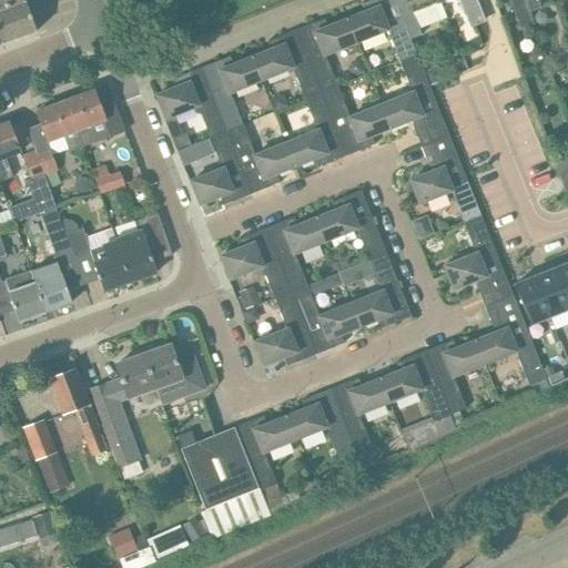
[(0,0),(0,11),(26,2),(24,0),(0,0)]
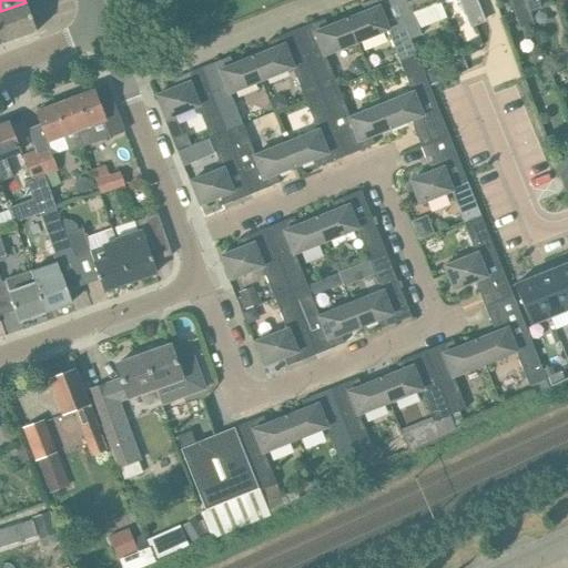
[(417,56),(411,39),(394,0),(371,0),(363,3),(366,12),(347,20),(356,43),(387,30),(399,62),(417,56)]
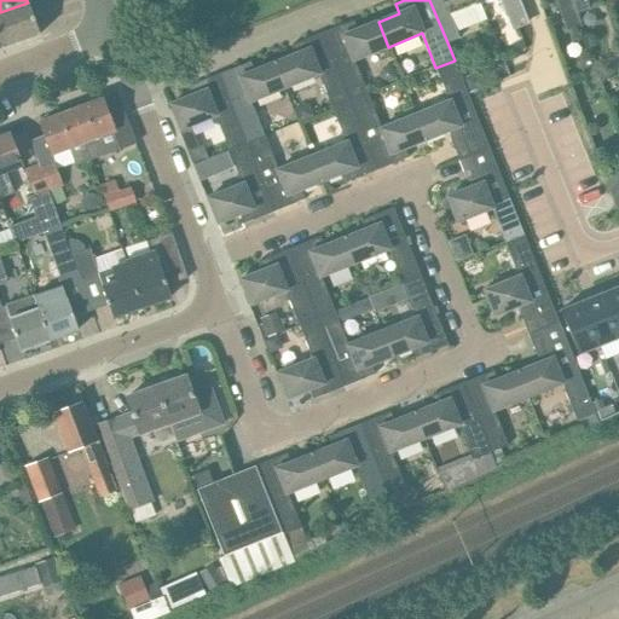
[(458,38),(449,12),(479,0),(429,0),(447,42),(458,38)]
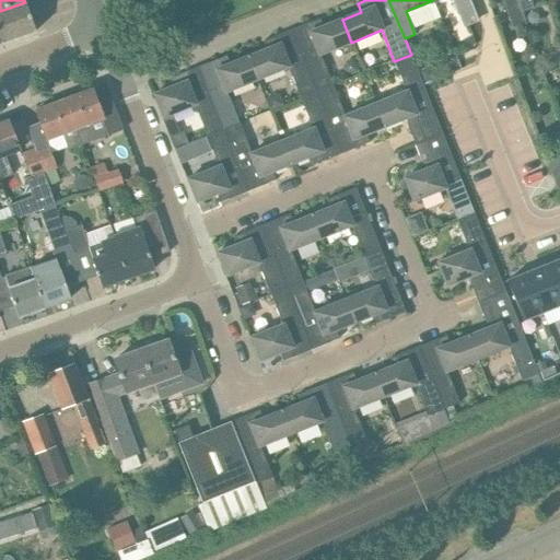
[(455,0),(466,25),(478,21),(469,0),(455,0)]
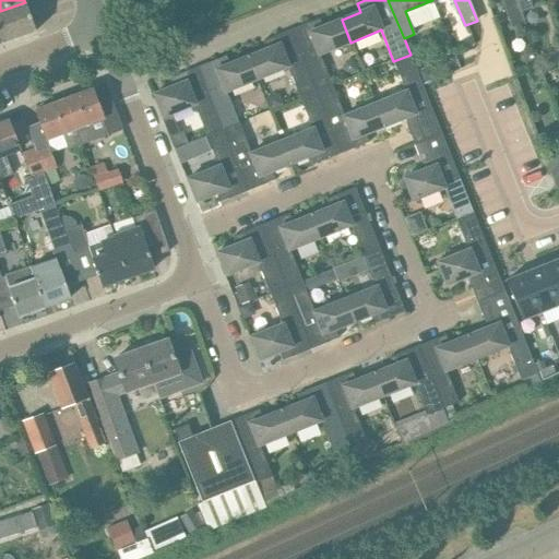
[(516,0),(501,0),(503,7),(511,28),(524,24),(521,12),(522,12),(516,0)]
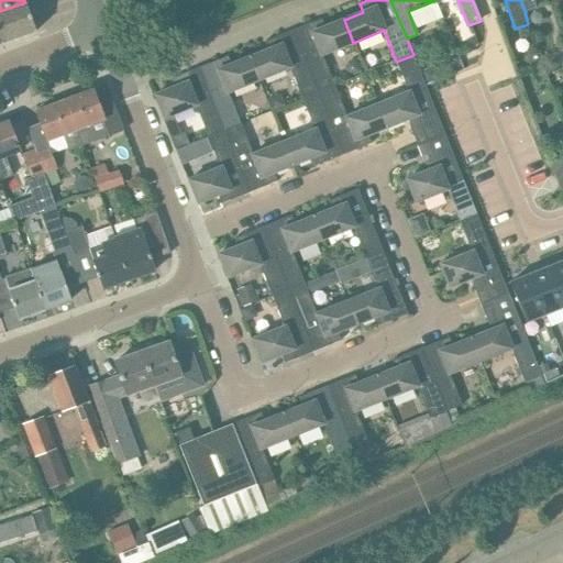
[(520,0),(526,12),(537,9),(533,0),(520,0)]
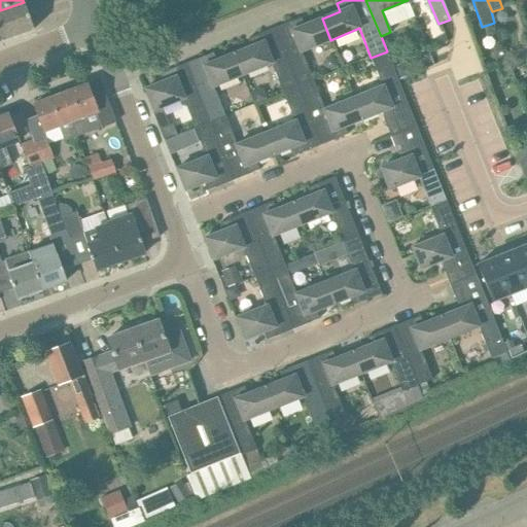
[(34,29),(24,2),(0,10),(0,37),(1,41),(34,29)]
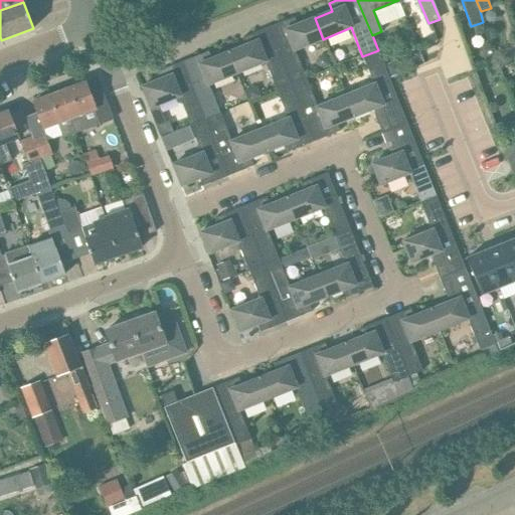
[(406,15),(401,2),(376,12),(382,25),(406,15)]
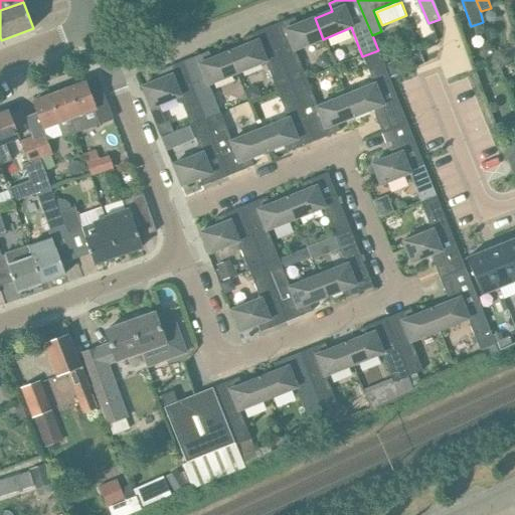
[(269,27),(292,84),(306,78),(295,50),(323,39),(315,18),(298,24),(294,17),(269,27)]
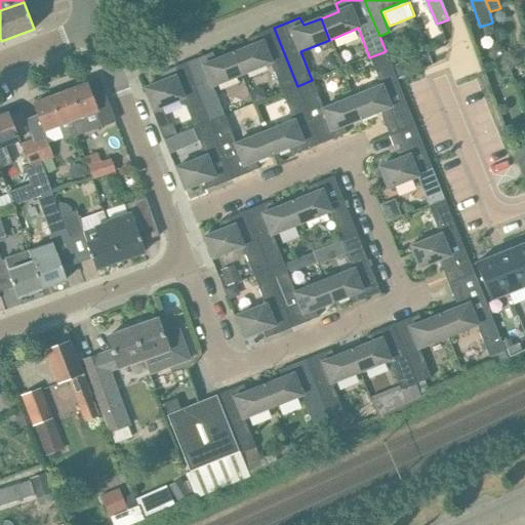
[(282,92),(297,86),(274,28),(247,38),(250,46),(233,53),(242,75),(271,64),(282,92)]
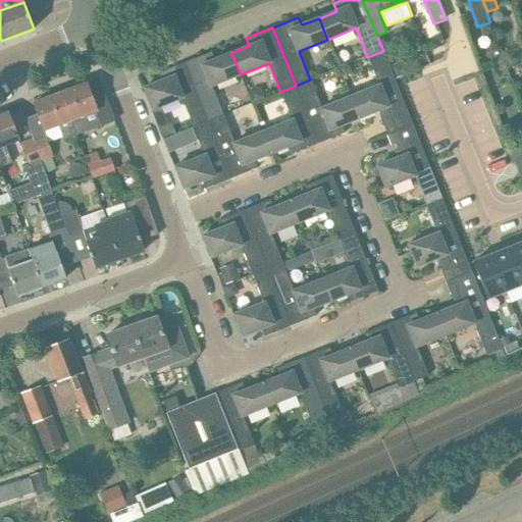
[(379,86),(351,97),(359,118),(377,111),(387,135),(413,124),(395,79),(383,51),(367,57),(379,86)]
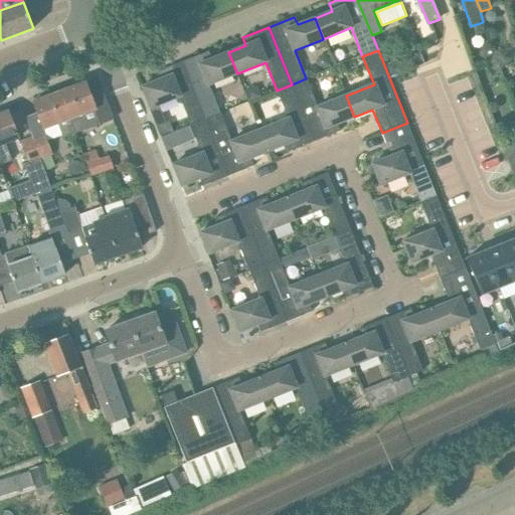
[(182,61),(205,119),(220,113),(209,84),(237,73),(228,52),(211,59),(208,51),(182,61)]
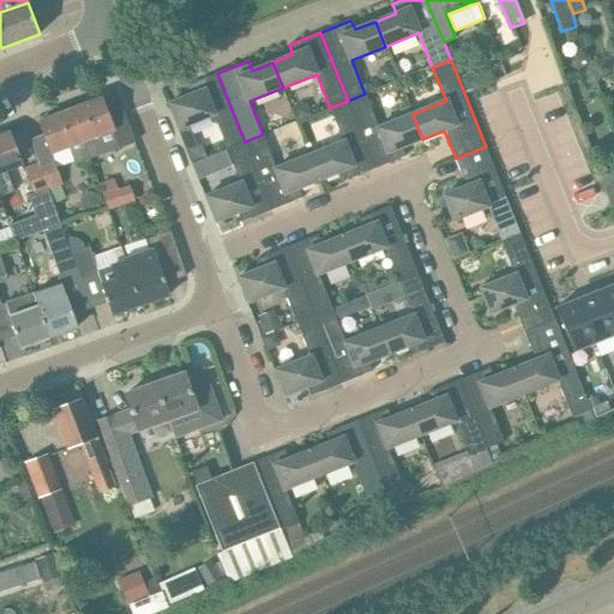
[(381,67),(377,77),(379,84),(393,79),(389,65),(381,67)]
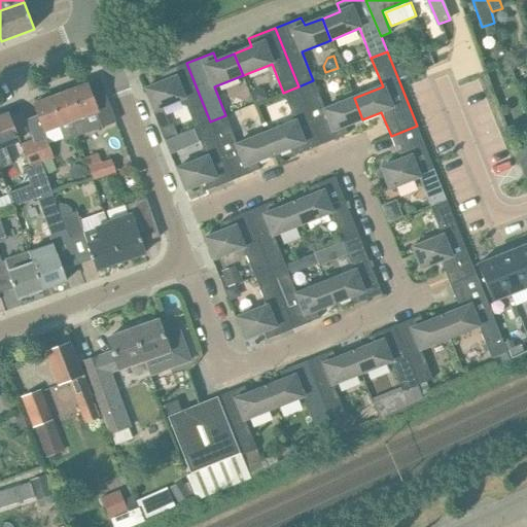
[(508,62),(497,65),(501,77),(513,73),(508,62)]
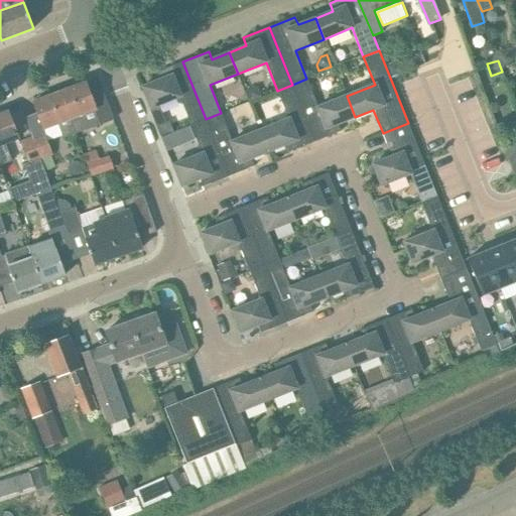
[(190,125),(206,119),(182,61),(157,73),(160,80),(142,87),(151,108),(179,97),(190,125)]
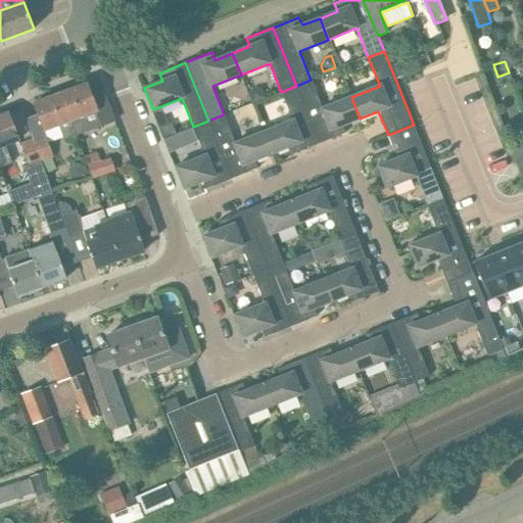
[(398,63),(390,66),(395,78),(408,74),(403,65),(398,63)]
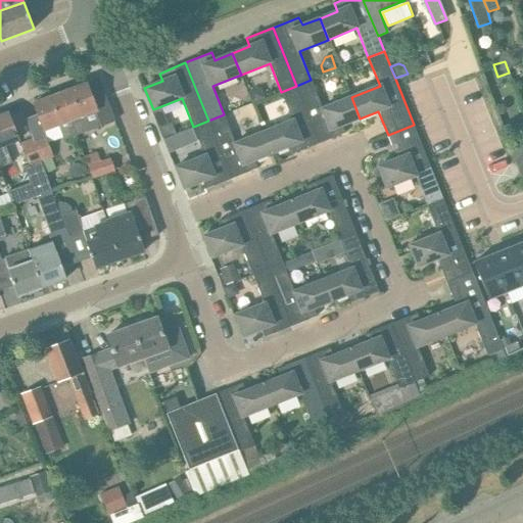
[(311,80),(296,86),(319,144),(345,134),(342,126),(360,119),(351,97),(323,108),(311,80)]
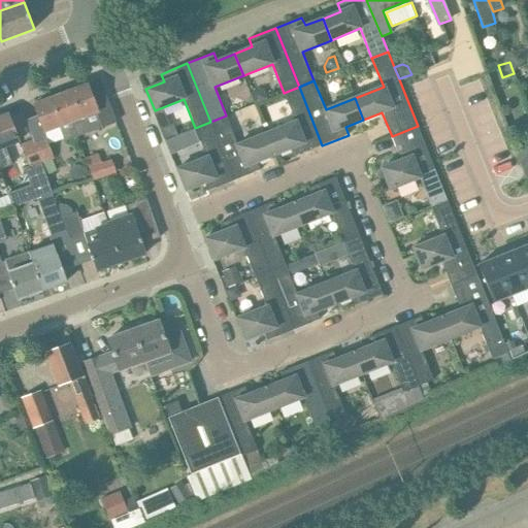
[(60,95),(71,123),(98,112),(103,128),(117,123),(104,91),(92,96),(88,85),(60,95)]
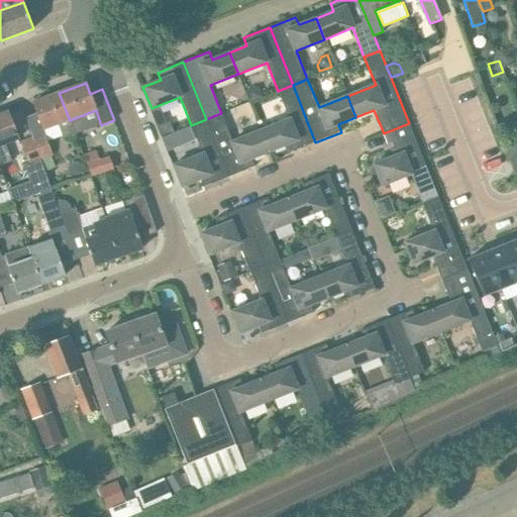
[(315,142),(293,85),(278,91),(289,119),(261,130),(270,151),(287,144),(290,152),(315,142)]
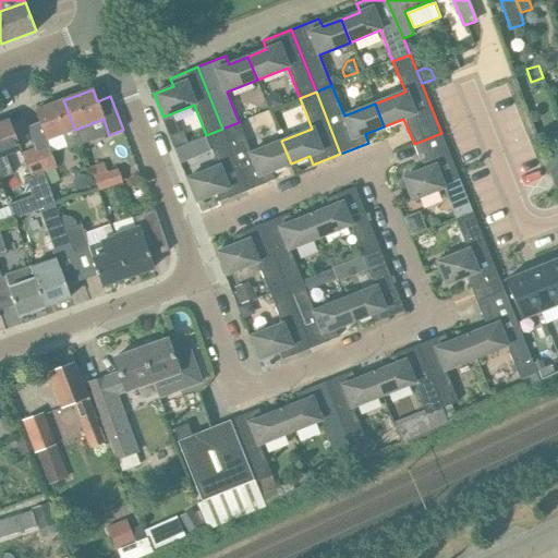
[(277,95),(265,99),(268,109),(280,105),(277,95)]
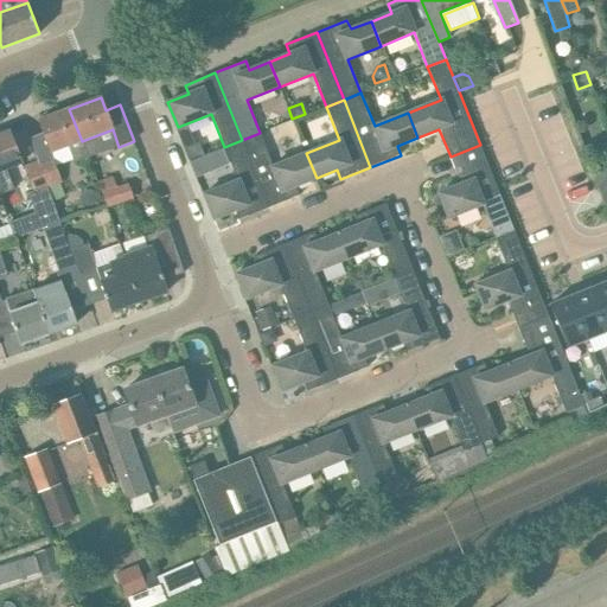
[(55,166),(72,159),(75,164),(88,159),(82,141),(69,109),(39,120),(48,142),(51,152),(50,152),(52,158),(55,166)]
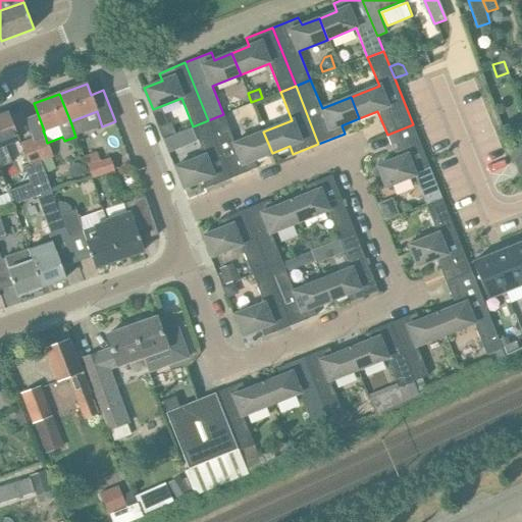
[(0,115),(0,167),(12,163),(5,146),(18,141),(8,113),(0,115)]
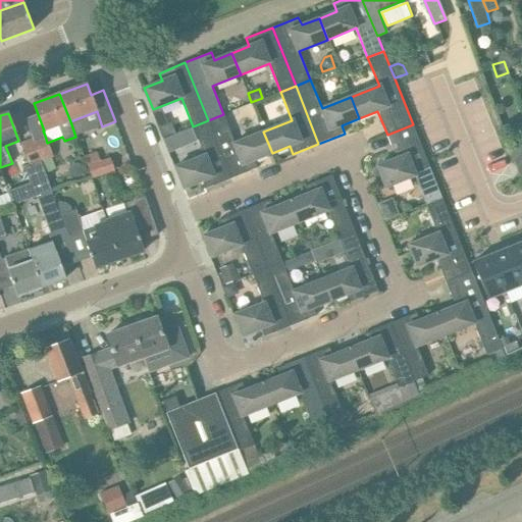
[(223,114),(208,120),(231,178),(258,168),(255,160),(272,153),(263,132),(235,143),(223,114)]
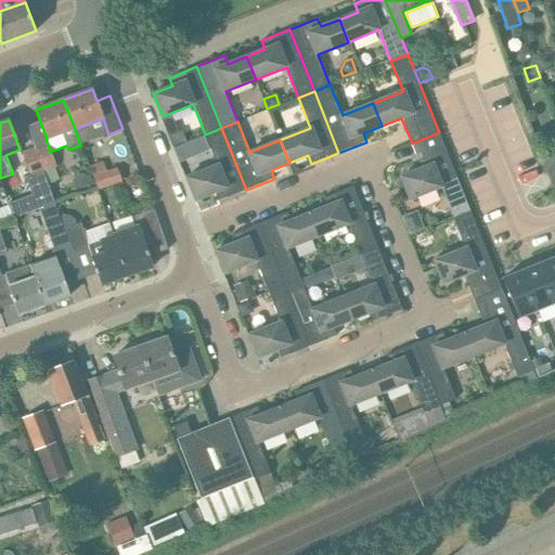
[(246,190),(221,128),(205,134),(218,165),(186,178),(195,201),(215,193),(218,201),(246,190)]
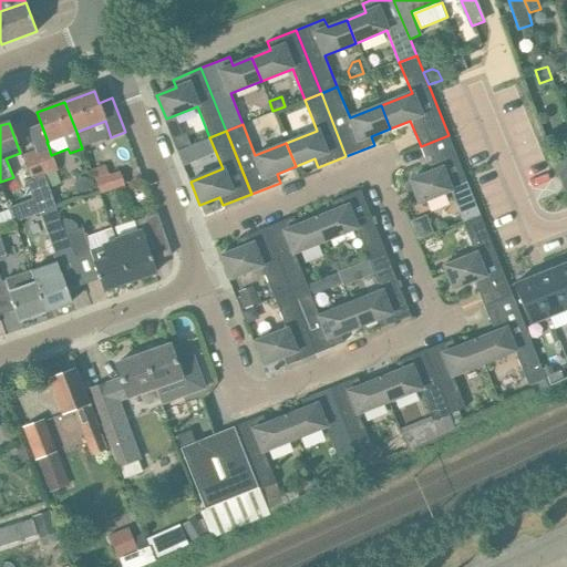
[(186,135),(173,140),(177,150),(189,145),(186,135)]
